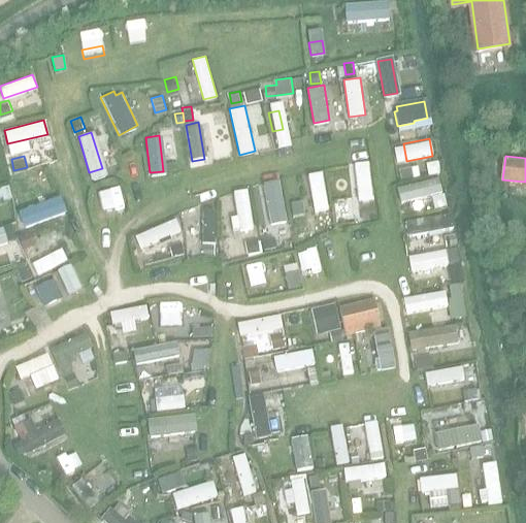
[(369,161),(355,162),(358,200),(373,198),(369,161)]
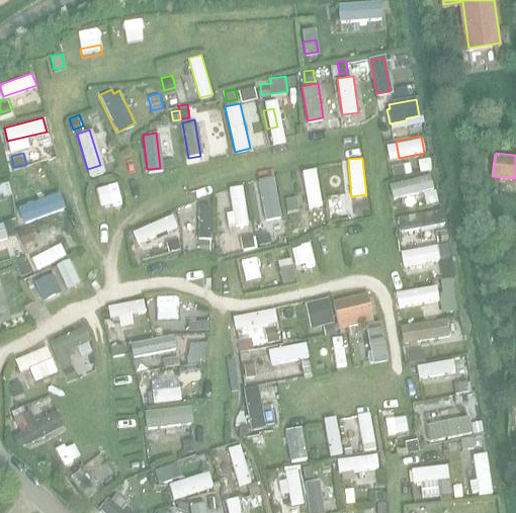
[(403,162),(393,164),(395,173),(405,171),(403,162)]
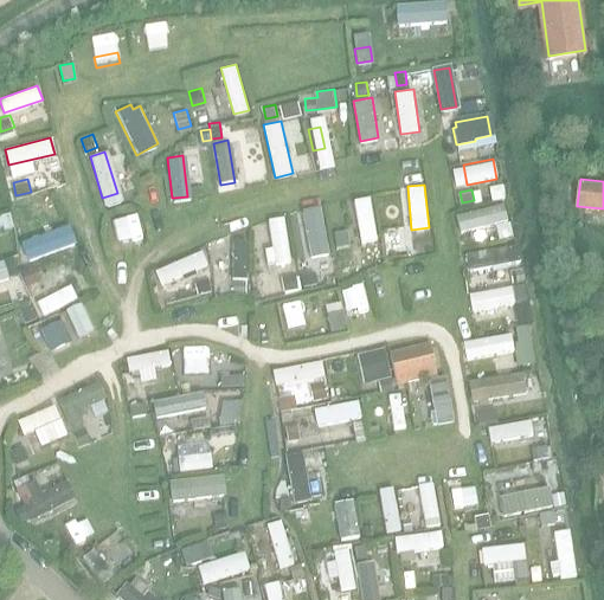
[(371,197),(354,199),(361,242),(378,238),(371,197)]
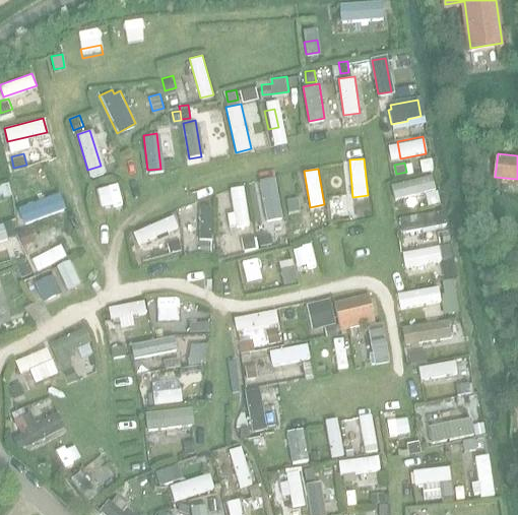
[(22,175),(14,178),(16,186),(24,184),(22,175)]
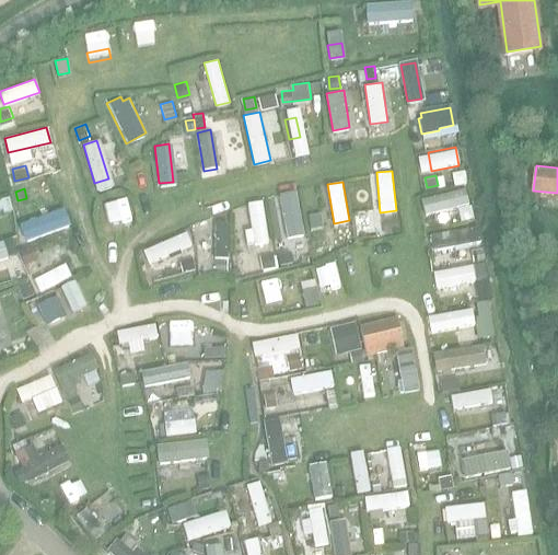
[(463,188),(428,197),(431,211),(466,203),(463,188)]
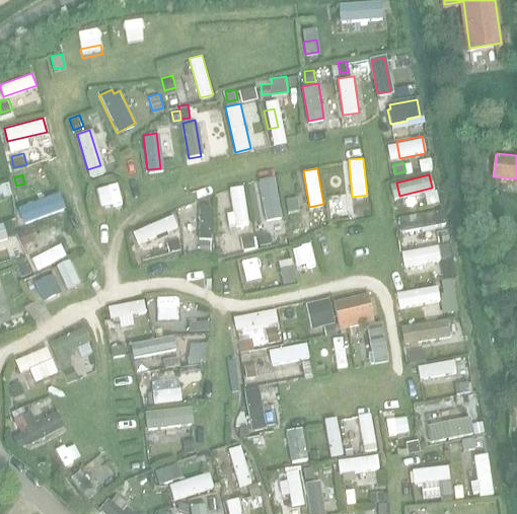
[(275,177),(263,179),(270,218),(283,216),(275,177)]
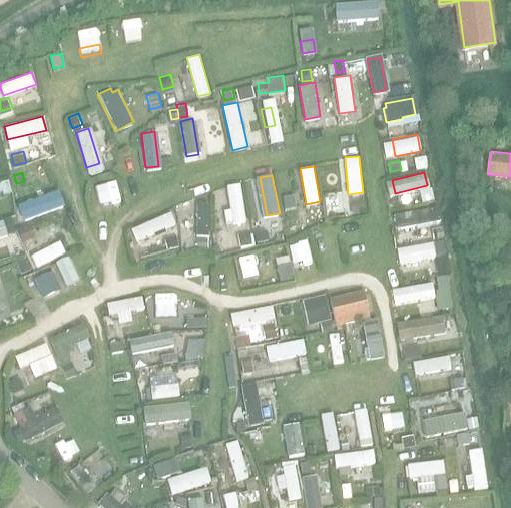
[(97,182),(88,184),(95,211),(105,209),(97,182)]
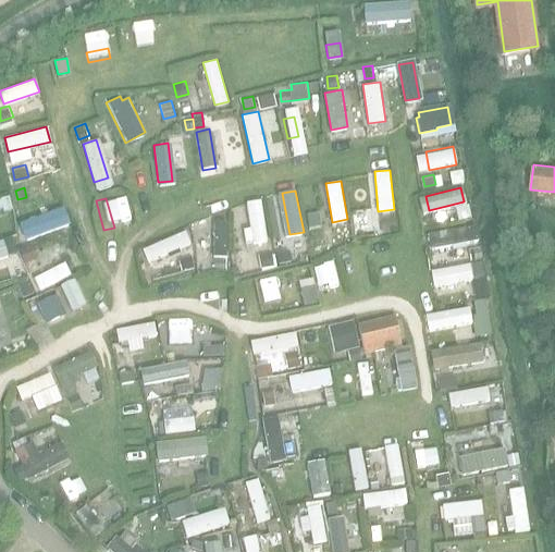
[(261,198),(246,200),(253,242),(268,240),(261,198)]
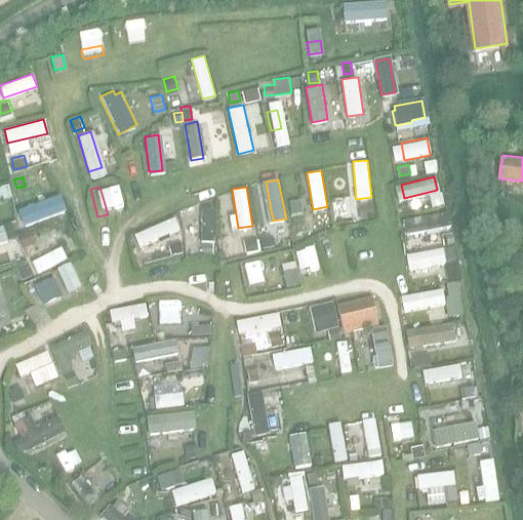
[(442,190),(431,192),(433,204),(445,202),(442,190)]
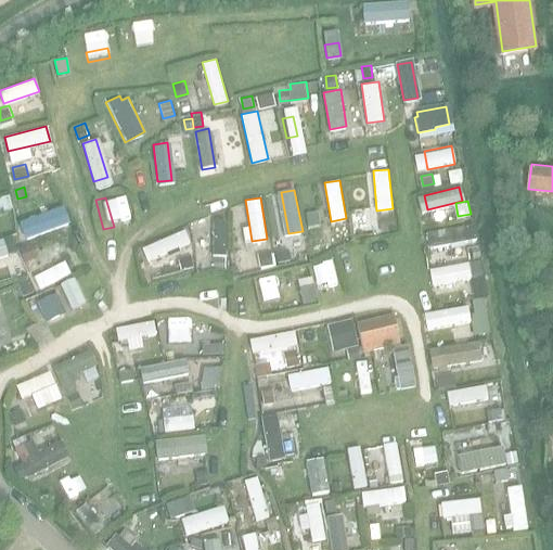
[(318,208),(306,210),(308,224),(320,221),(318,208)]
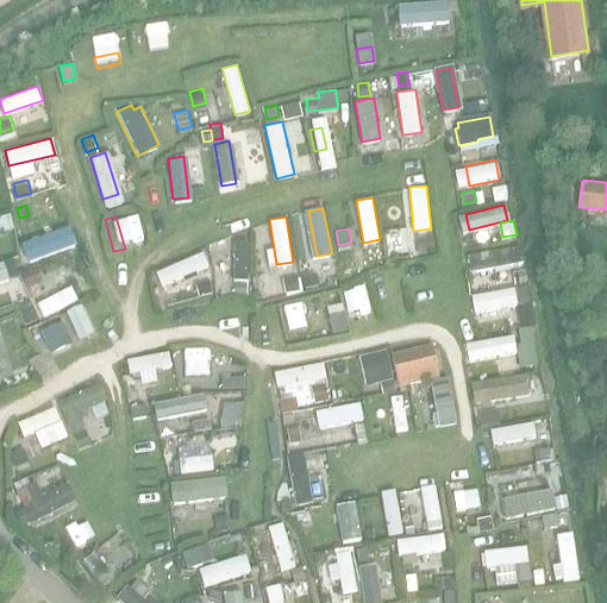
[(61,233),(20,249),(26,263),(67,247),(61,233)]
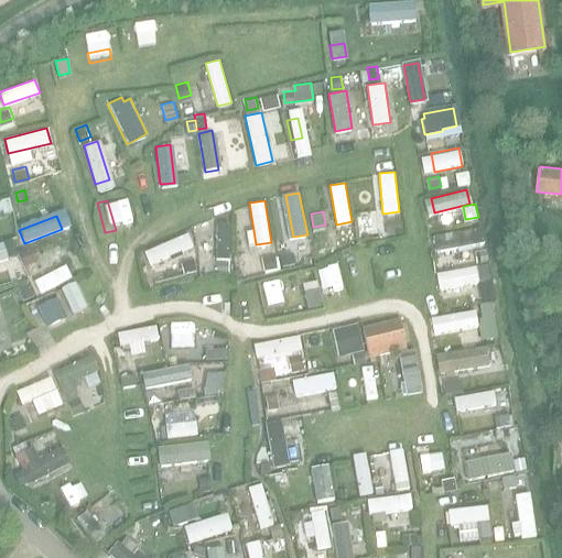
[(402,219),(388,220),(389,233),(402,232),(402,219)]
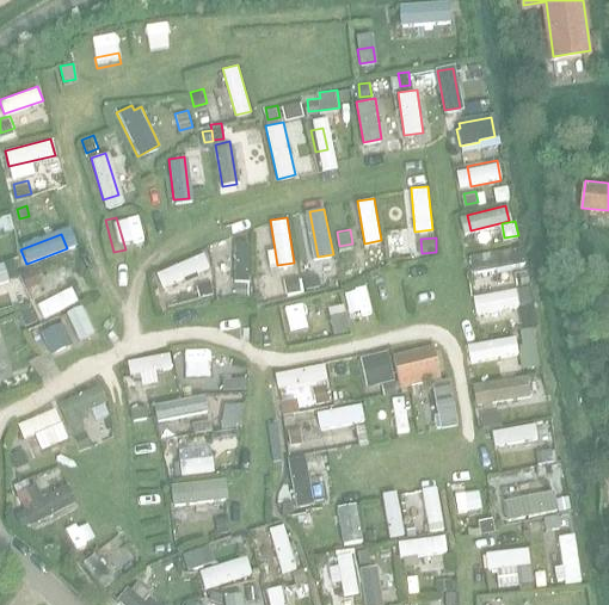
[(248,241),(235,241),(235,279),(248,279),(248,241)]
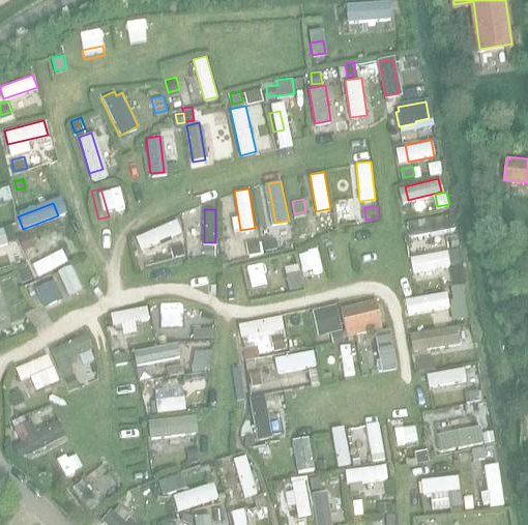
[(451,214),(407,222),(410,239),(455,232),(451,214)]
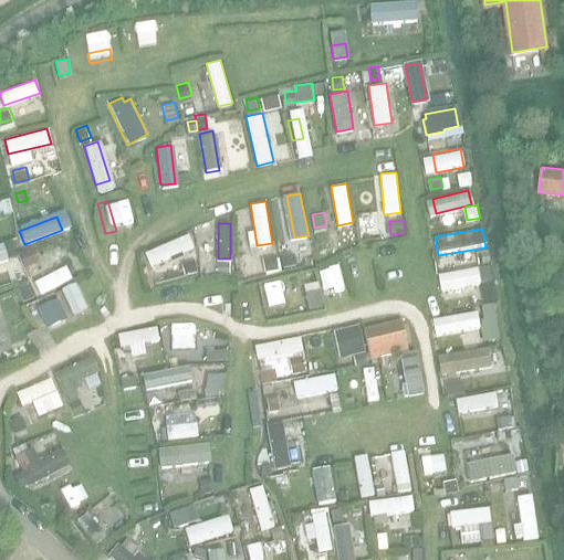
[(188,233),(145,252),(150,264),(194,246),(188,233)]
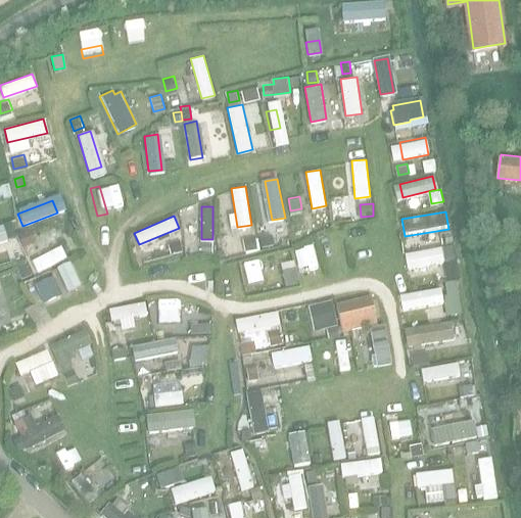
[(33,225),(18,232),(24,243),(38,237),(33,225)]
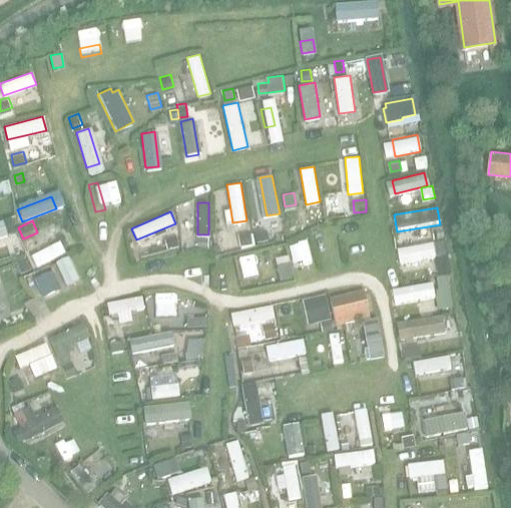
[(443,225),(432,227),(434,237),(445,235),(443,225)]
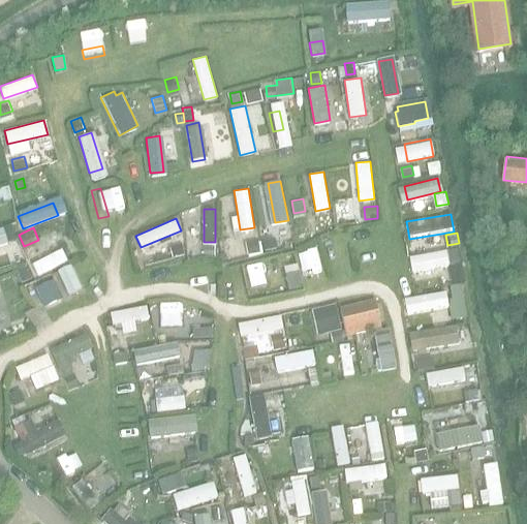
[(275,235),(262,238),(265,247),(277,245),(275,235)]
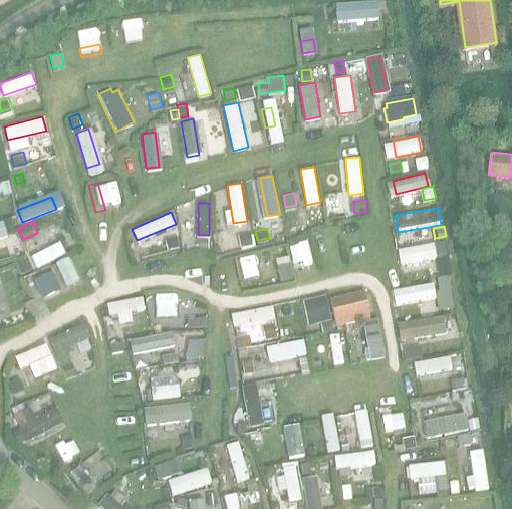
[(250,232),(239,234),(240,245),(252,243),(250,232)]
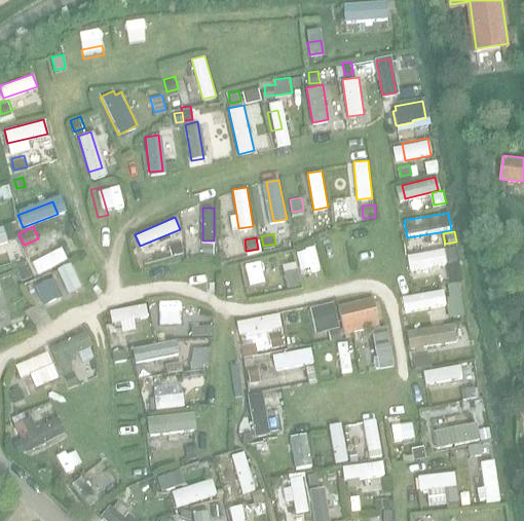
[(181,242),(169,245),(171,254),(183,251),(181,242)]
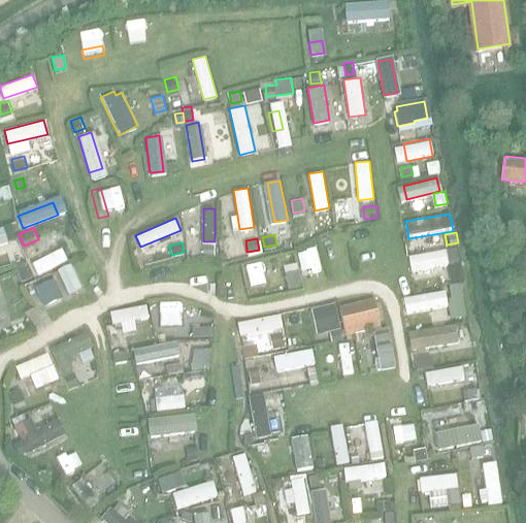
[(203,242),(203,251),(214,252),(214,242),(203,242)]
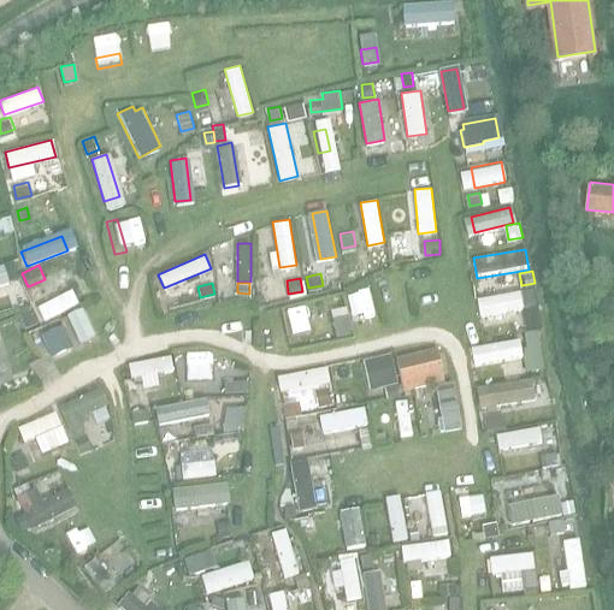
[(536,286),(480,297),(483,311),(529,302),(531,315),(541,313),(536,286)]
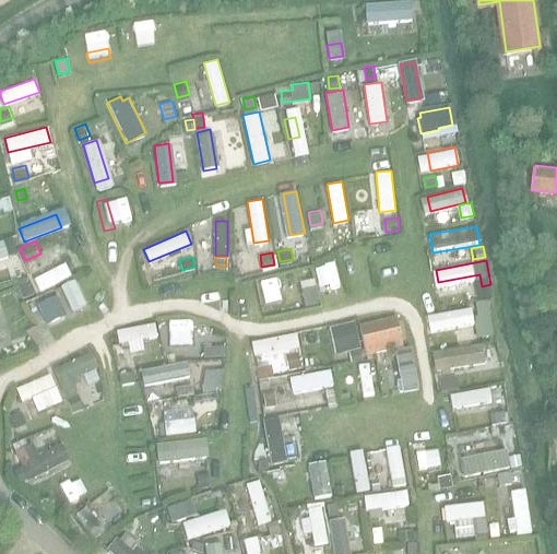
[(66,262),(34,278),(39,290),(72,274),(66,262)]
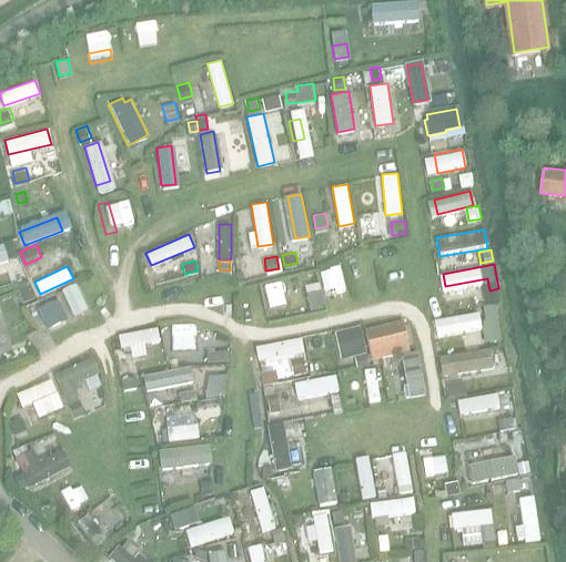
[(24,268),(14,273),(19,283),(28,279),(24,268)]
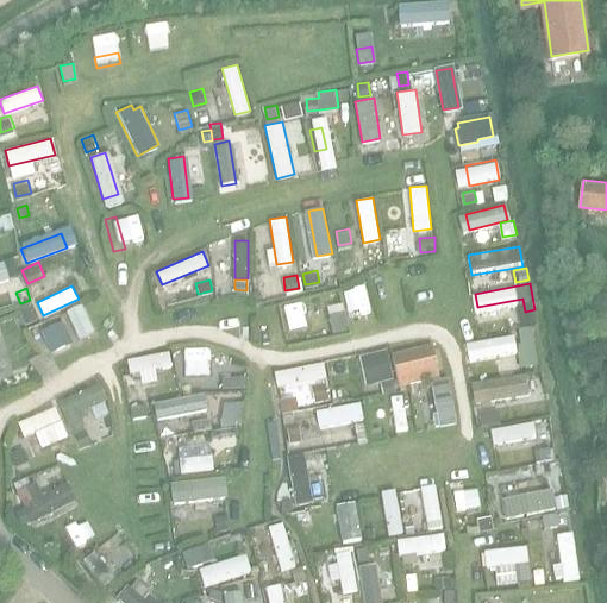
[(323,291),(281,301),(287,330),(330,320),(323,291)]
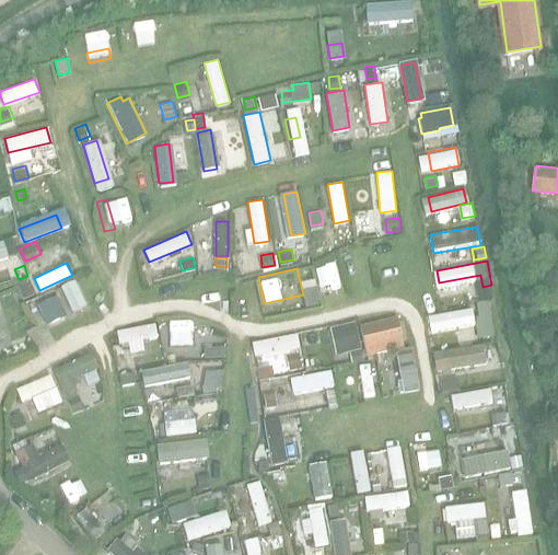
[(28,278),(16,284),(22,297),(34,291),(28,278)]
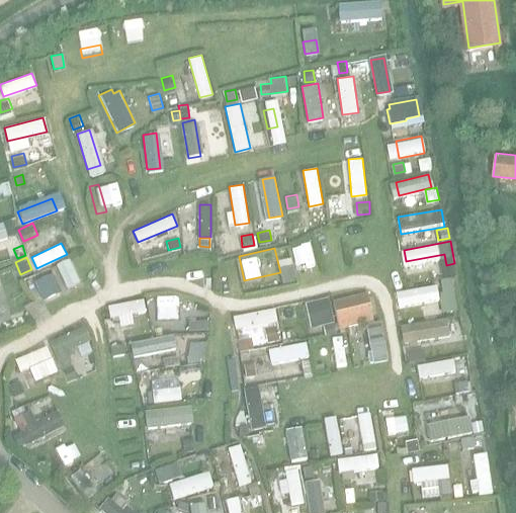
[(70,258),(57,264),(67,288),(81,282),(70,258)]
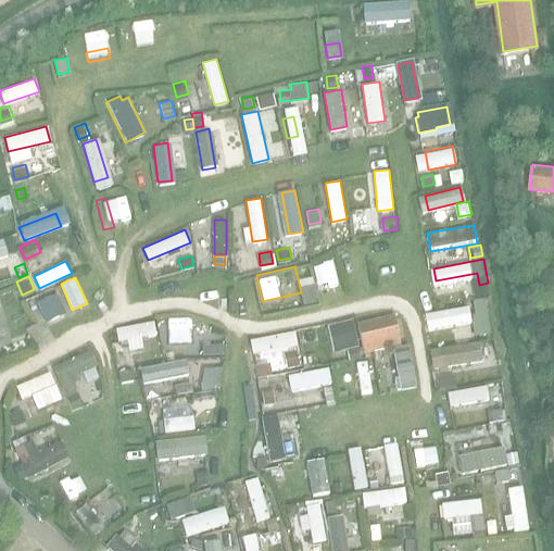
[(313,282),(300,285),(303,302),(317,299),(313,282)]
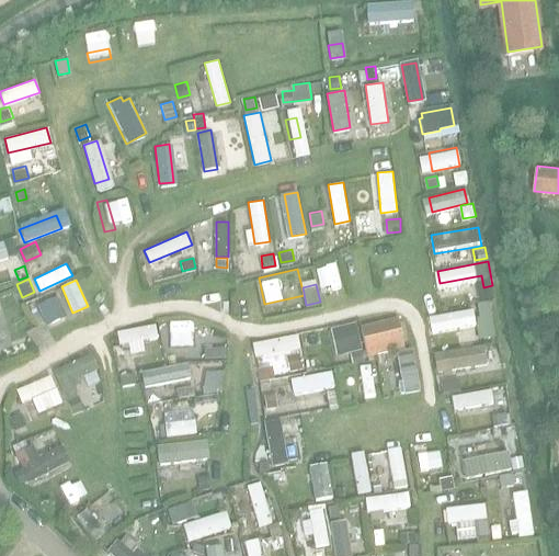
[(58,295),(37,303),(47,325),(67,316),(58,295)]
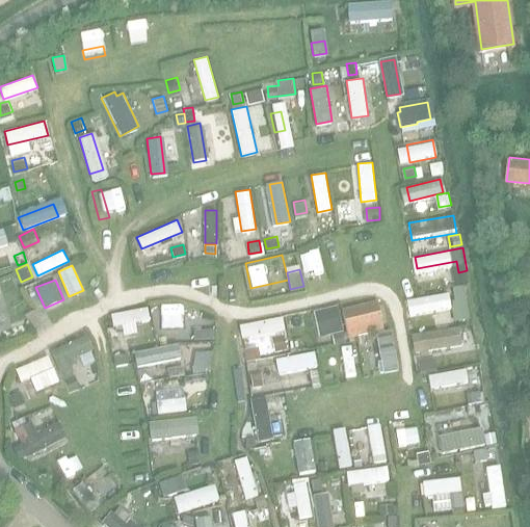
[(464,283),(452,285),(454,297),(466,295),(464,283)]
